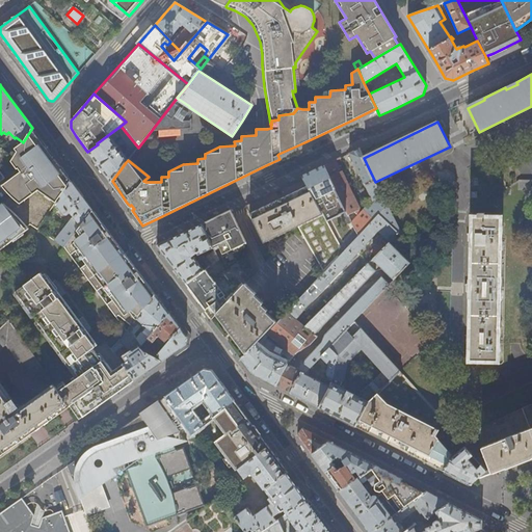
[(128,160),(138,148),(121,126),(97,143),(98,144),(87,152),(99,166),(110,182),(112,181),(126,162),(128,160)]
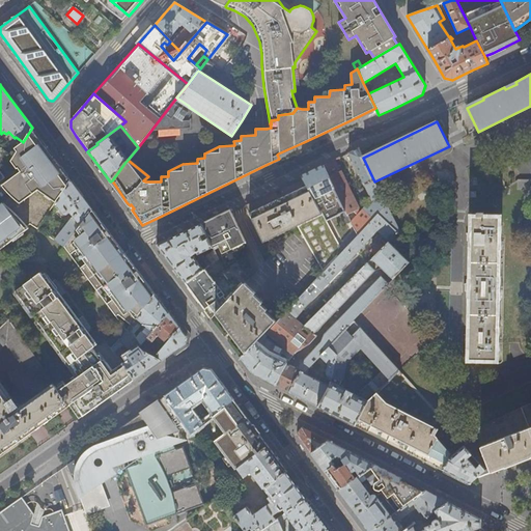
[(0,249),(1,249),(2,250),(14,241),(14,240),(25,230),(25,229),(31,224),(39,229),(57,203),(72,182),(55,159),(45,145),(32,128),(23,142),(8,152),(0,145),(0,249)]
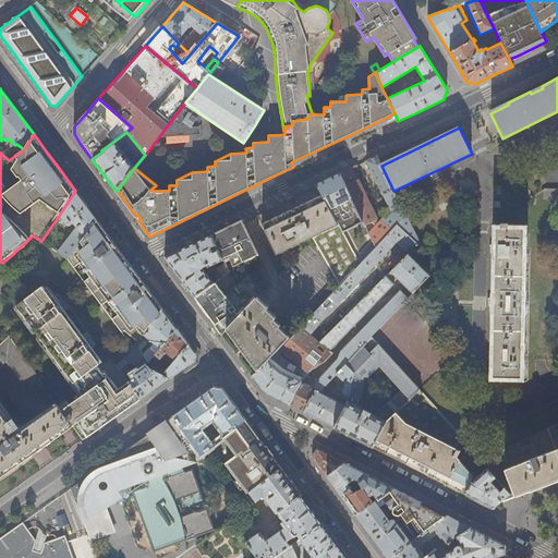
[(375,249),(405,216),(393,191),(381,166),(378,158),(377,155),(366,160),(391,211),(368,235),(375,249)]
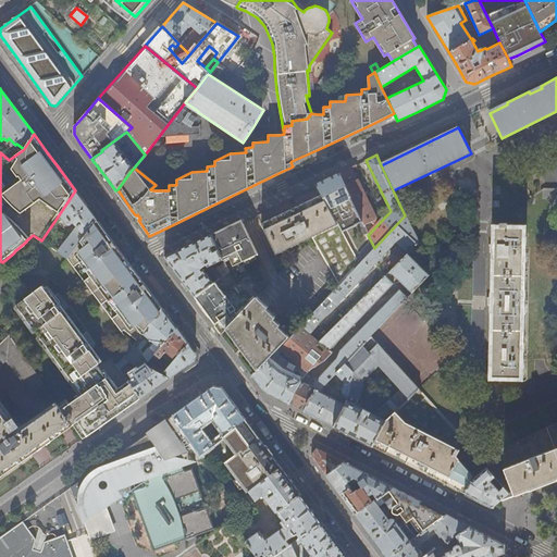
[(375,217),(353,166),(338,173),(351,199),(362,223),(375,217)]
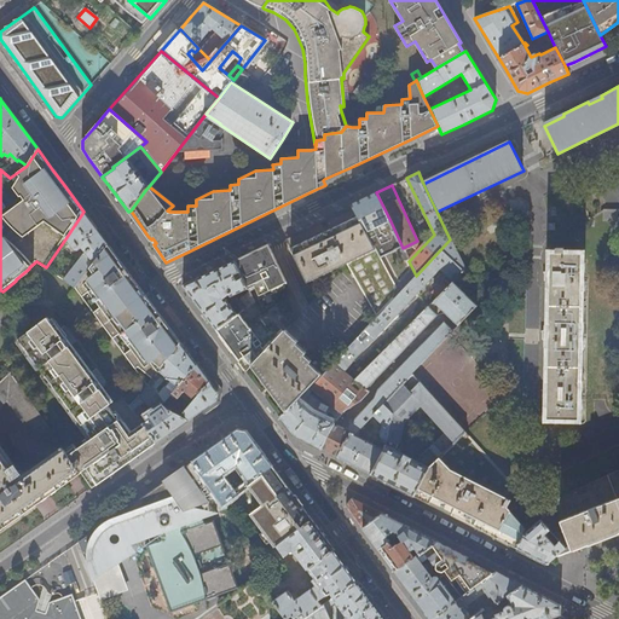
[(391,221),(376,192),(360,201),(352,204),(353,207),(368,231),(391,221)]
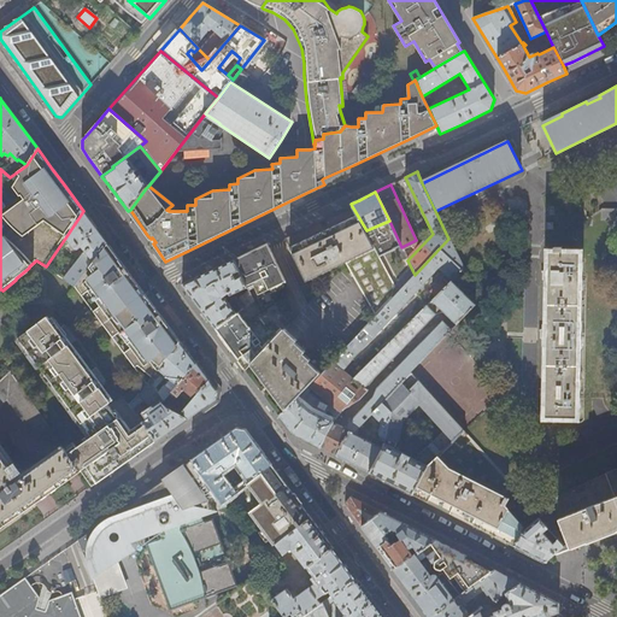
[(526,212),(526,206),(524,205),(524,204),(523,201),(521,200),(519,200),(509,200),(510,217),(522,216),(521,212),(526,212)]
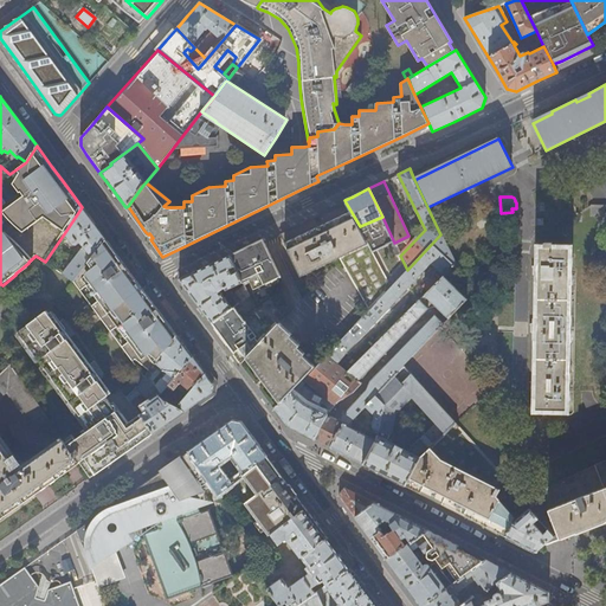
[(360,226),(346,202),(329,211),(294,227),(281,234),(301,277),(340,258),(369,244),(360,226)]
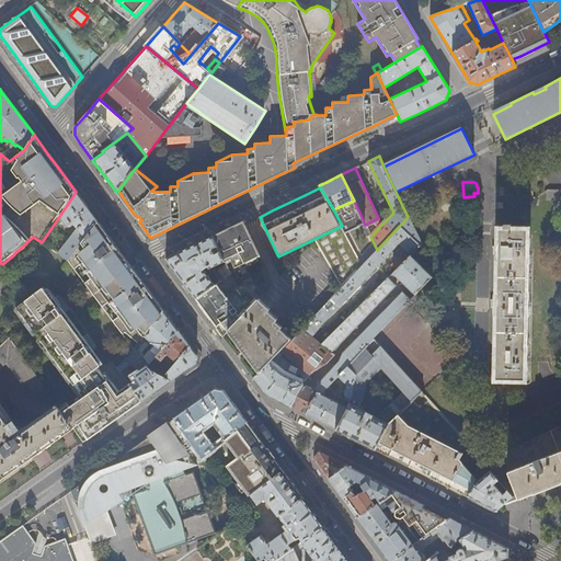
[(547,190),(547,199),(560,199),(560,190),(547,190)]
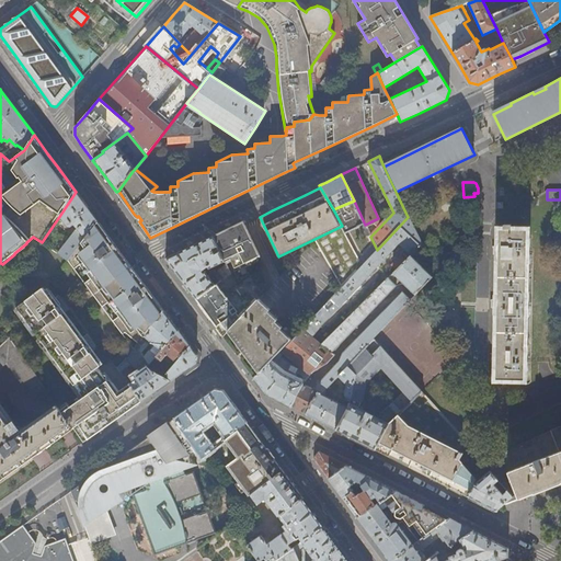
[(68,261),(98,221),(89,210),(76,192),(60,215),(68,226),(71,227),(75,225),(78,229),(76,231),(58,254),(68,261)]
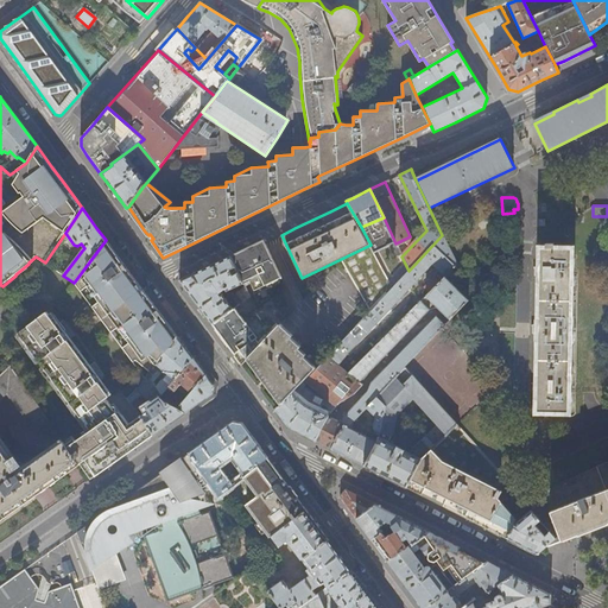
[(348,352),(432,264),(447,277),(457,265),(442,235),(409,271),(393,286),(371,310),(316,367),(305,379),(328,399),(323,403),(329,409),(324,413),(308,405),(315,396),(302,382),(283,401),(276,410),(289,426),(297,431),(316,441),(328,417),(340,403),(354,394),(362,385),(359,382),(349,373),(337,365),(348,352)]
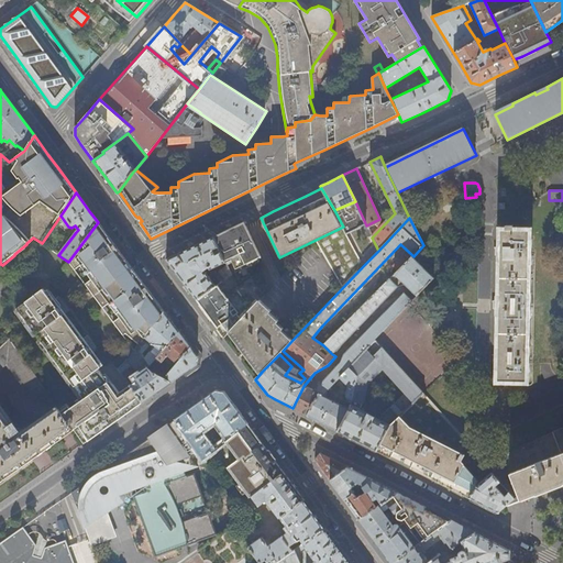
[(110,305),(117,313),(120,318),(113,322),(124,337),(125,334),(140,345),(143,340),(146,337),(165,312),(161,307),(142,282),(121,253),(98,222),(68,262),(74,269),(84,284),(85,284),(102,308),(109,304),(110,305)]
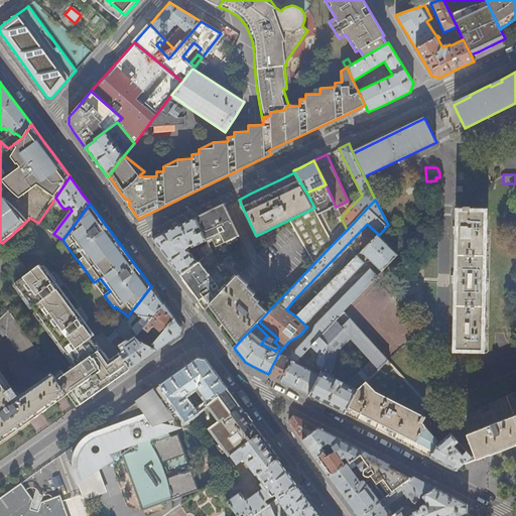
[(240,236),(225,206),(224,204),(210,210),(196,217),(207,240),(209,243),(213,241),(217,247),(240,236)]
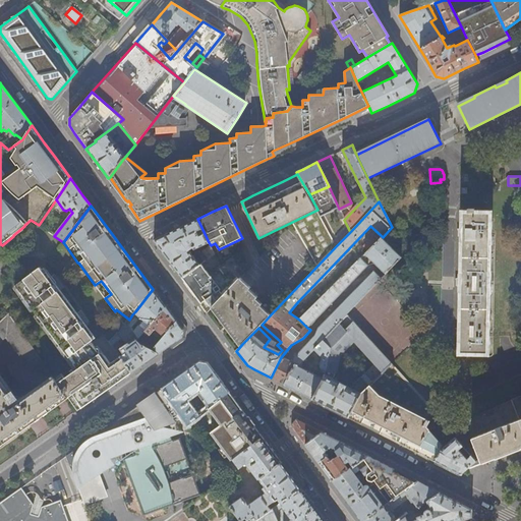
[(460,351),(486,352),(486,344),(489,344),(489,322),(487,322),(487,295),(490,295),(490,272),(488,272),(489,245),(491,245),(491,222),(489,222),(489,213),(473,212),(474,209),(468,209),(467,212),(462,212),(462,223),(461,223),(461,229),(461,236),(461,242),(462,241),(461,272),(459,272),(459,278),(459,285),(459,291),(461,291),(460,322),(459,322),(459,328),(459,335),(459,340),(460,340),(460,351)]
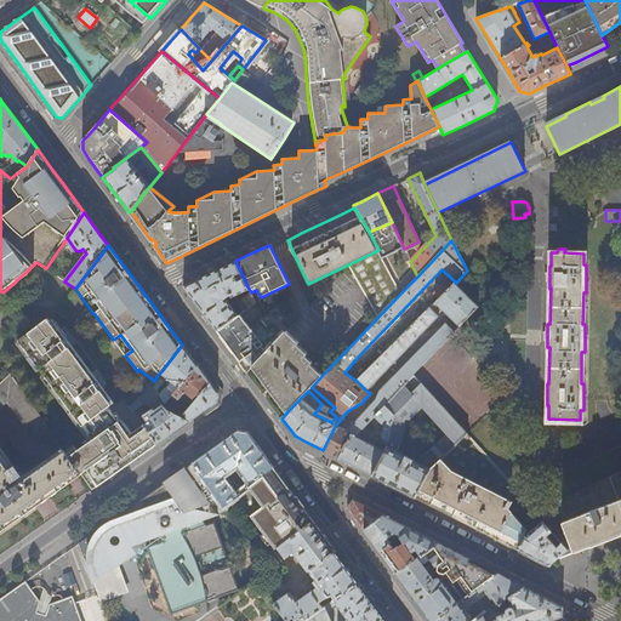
[(392,274),(388,268),(379,250),(348,265),(379,317),(402,292),(392,274)]
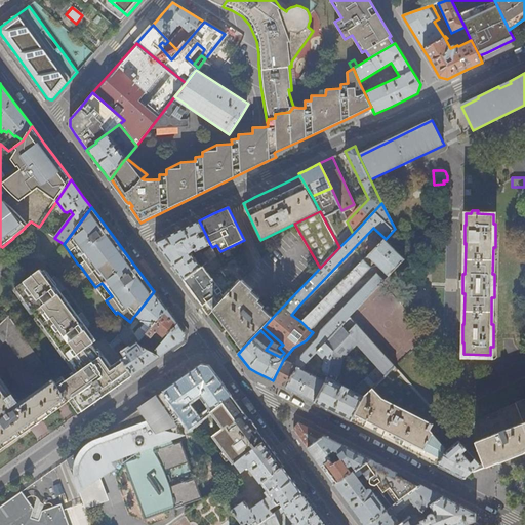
[(210,244),(199,220),(176,232),(155,242),(169,260),(183,280),(202,266),(215,255),(212,247),(195,259),(191,252),(194,249),(195,251),(210,244)]
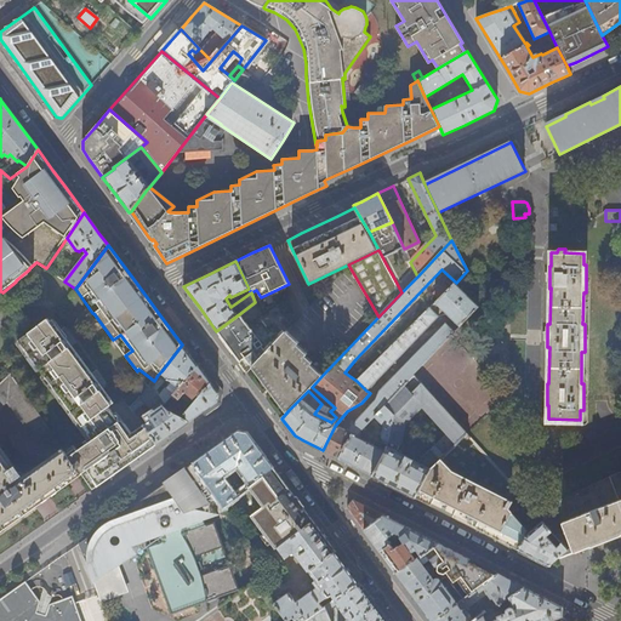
[(439,298),(453,285),(448,281),(436,294),(439,298)]
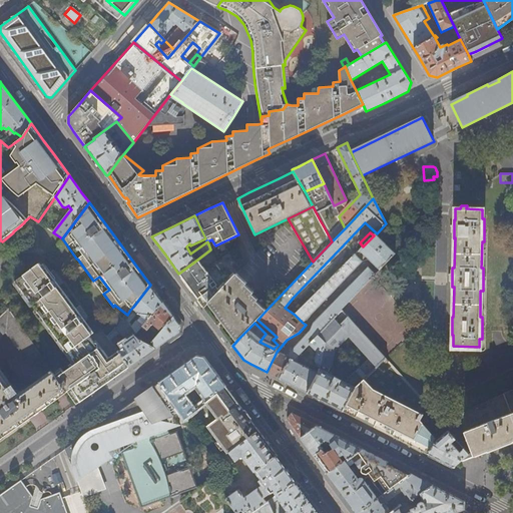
[(396,253),(376,233),(374,235),(363,246),(360,249),(380,270),(396,253)]
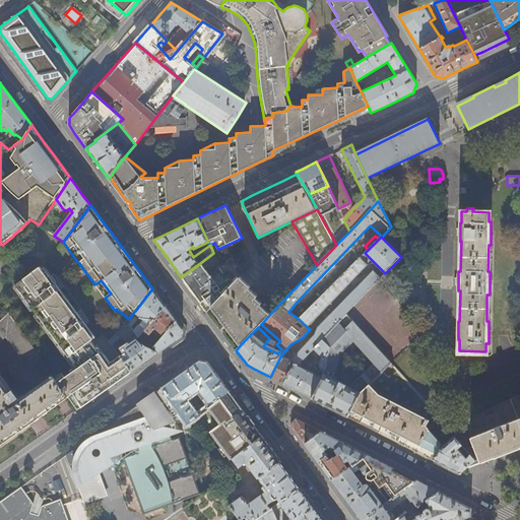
[(307,327),(367,265),(361,258),(299,319),(307,327)]
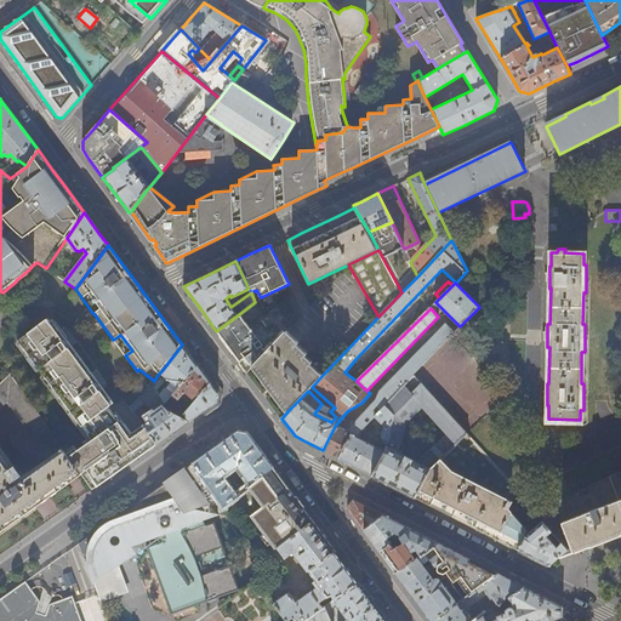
[(265,354),(285,332),(283,330),(279,332),(273,328),(268,329),(262,319),(250,328),(239,314),(216,331),(238,359),(248,372),(252,366),(265,354)]
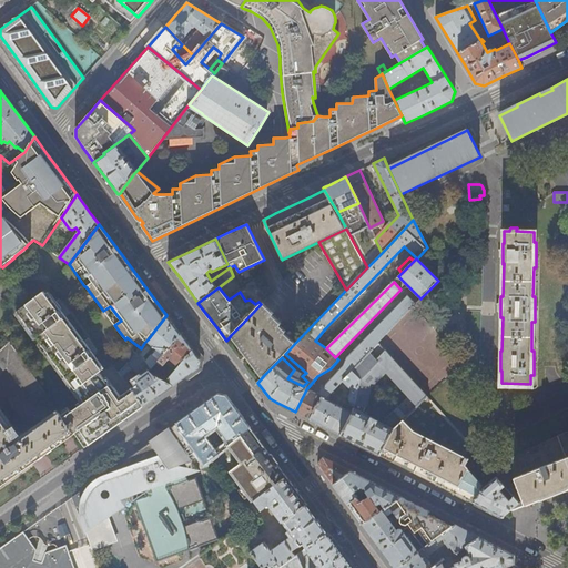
[(89,348),(66,315),(69,313),(63,305),(60,308),(50,295),(48,296),(44,292),(18,311),(31,330),(29,331),(38,337),(84,403),(70,413),(68,411),(61,415),(74,434),(84,448),(112,428),(131,415),(144,406),(132,388),(121,396),(114,386),(110,385),(105,378),(100,372),(104,369),(94,355),(98,353),(92,345),(89,348)]
